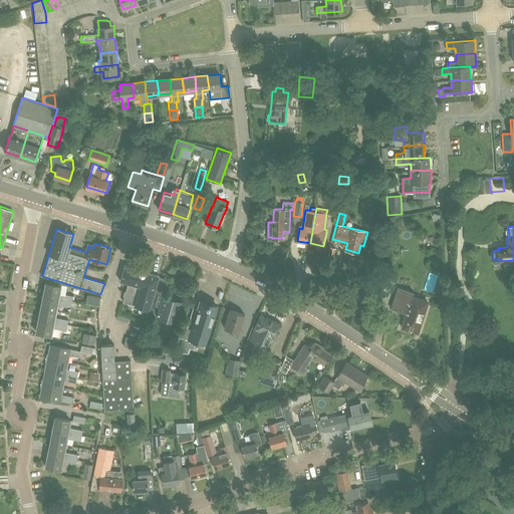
[(327,257),(332,259),(335,248),(329,247),(327,257)]
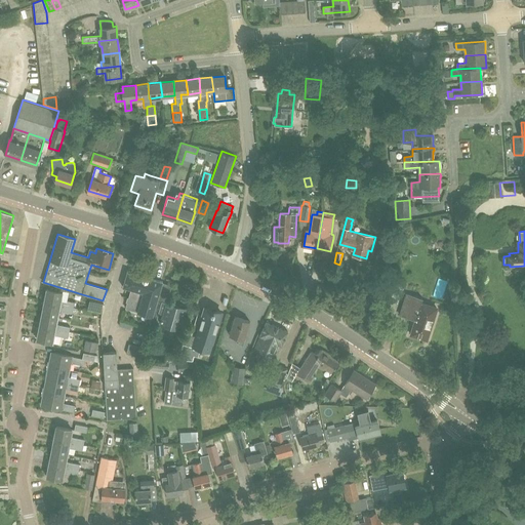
[(126,308),(139,312),(149,277),(127,271),(123,286),(131,289),(126,308)]
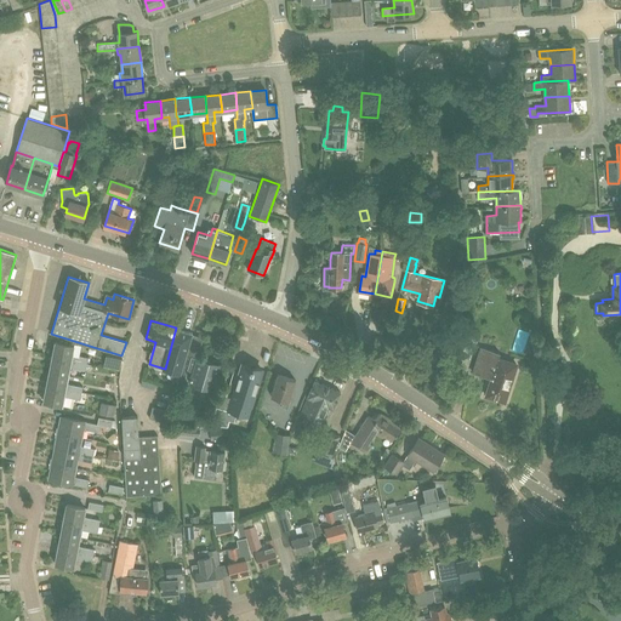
[(174,394),(180,396),(187,369),(193,370),(189,382),(212,389),(220,364),(218,364),(218,362),(214,360),(211,362),(192,355),(192,357),(186,354),(192,332),(176,328),(165,369),(180,374),(174,394)]
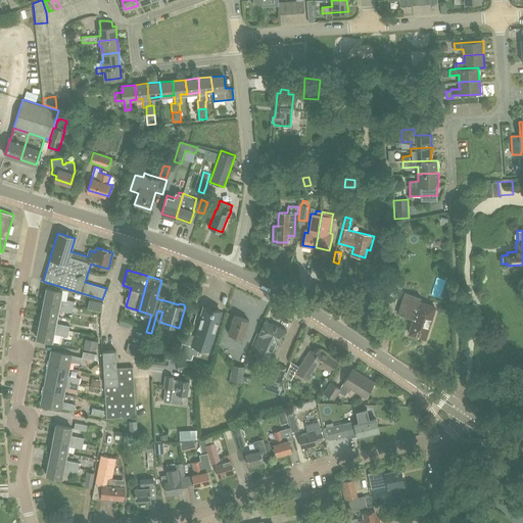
[(400,293),(402,286),(388,282),(386,289),(400,293)]
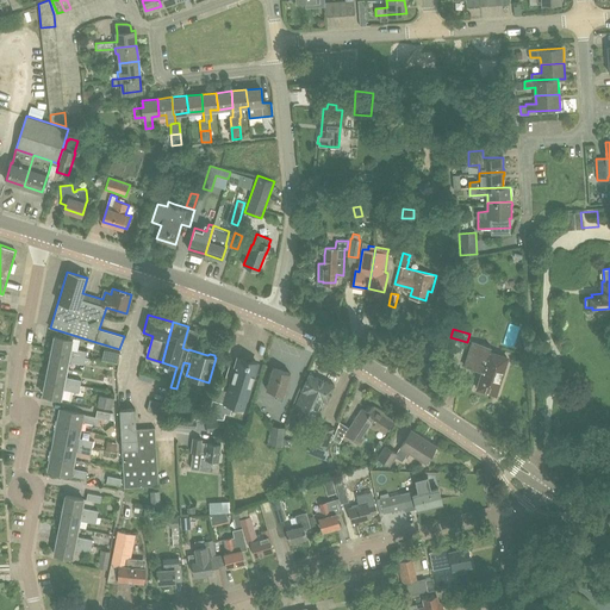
[(54,336),(51,350),(86,358),(87,352),(70,348),(73,335),(57,330),(56,336),(54,336)]
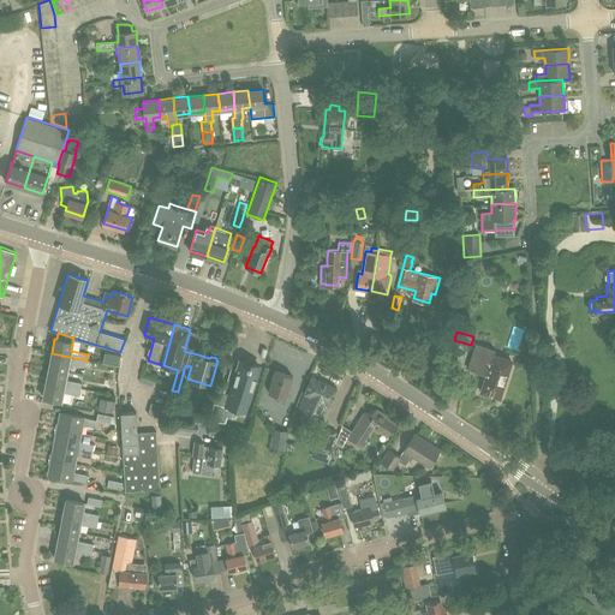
[(482,392),(500,398),(512,360),(494,354),(495,350),(477,345),(469,369),(487,375),(482,392)]
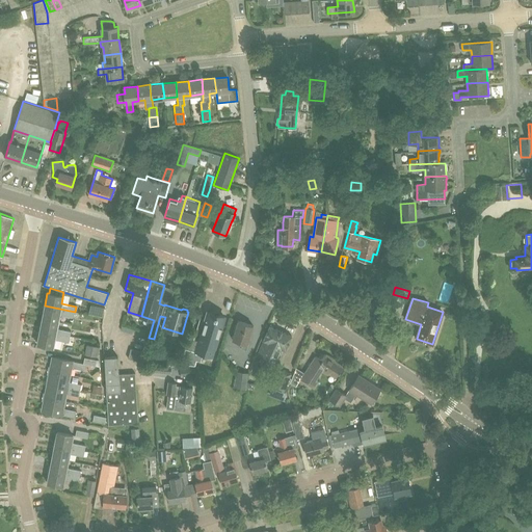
[(94,314),(103,316),(104,306),(96,303),(92,304),(90,311),(94,314)]
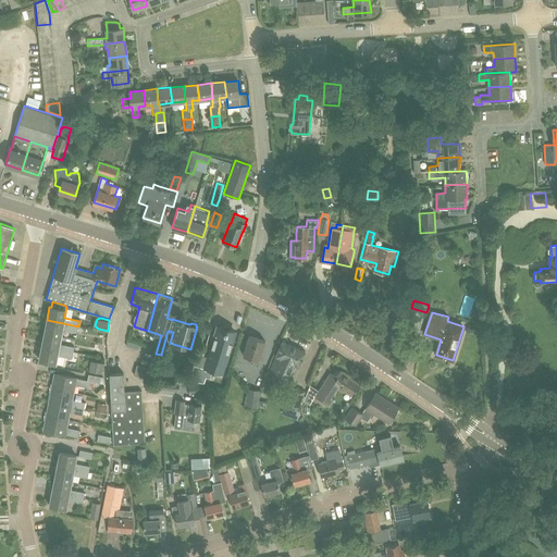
[(47,320),(44,333),(61,336),(62,329),(77,332),(78,326),(47,320)]
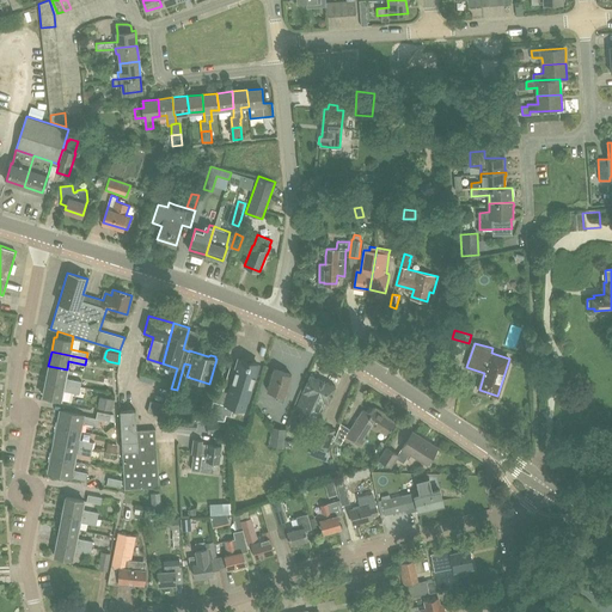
[(216,410),(231,415),(233,407),(244,409),(257,363),(239,357),(237,367),(230,365),(216,410)]
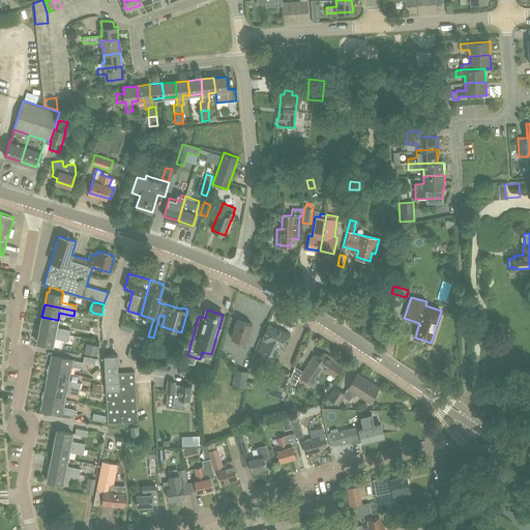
[(41,317),(39,329),(69,335),(70,330),(56,327),(58,320),(41,317)]
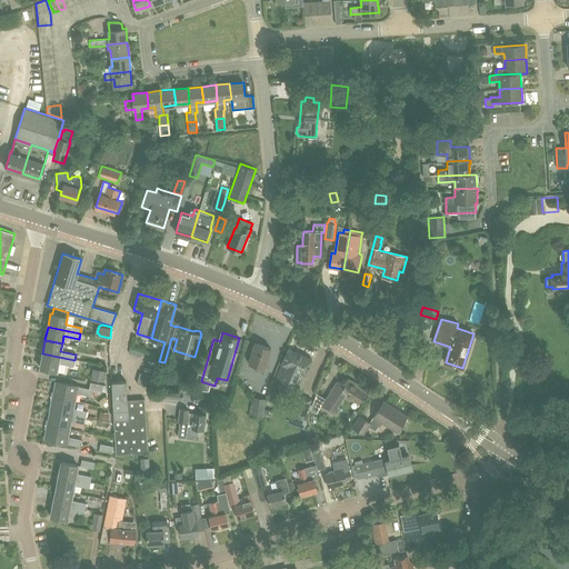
[(258,372),(263,375),(266,368),(265,368),(270,348),(255,342),(248,362),(259,366),(258,372)]
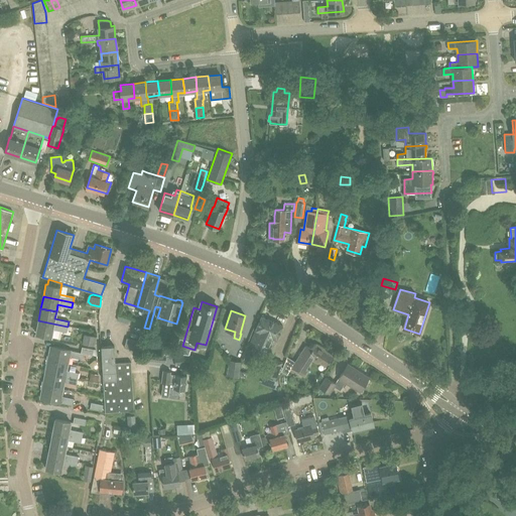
[(249,344),(270,353),(276,339),(276,340),(283,326),(261,315),(255,330),(249,344)]
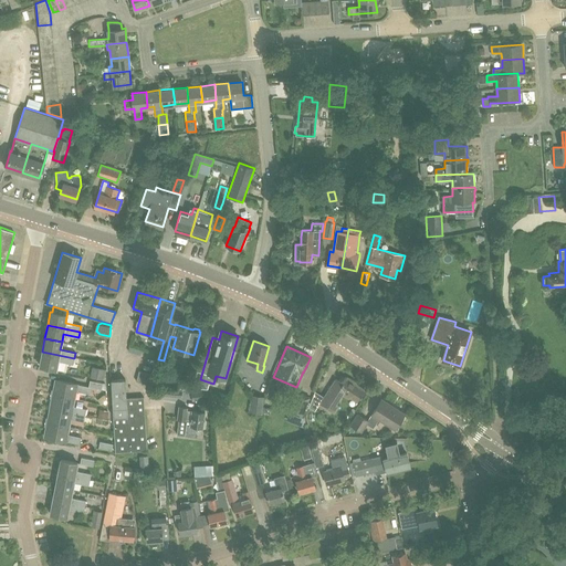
[(40,366),(56,369),(58,362),(73,364),(74,358),(42,352),(40,366)]
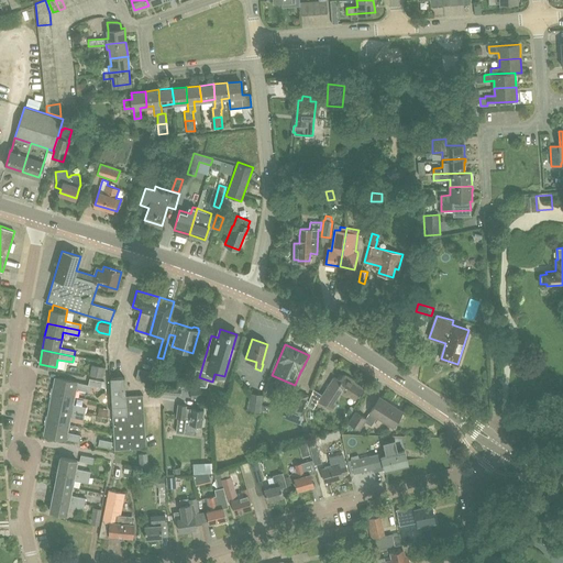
[(89,375),(102,377),(102,373),(103,366),(91,364),(89,375)]
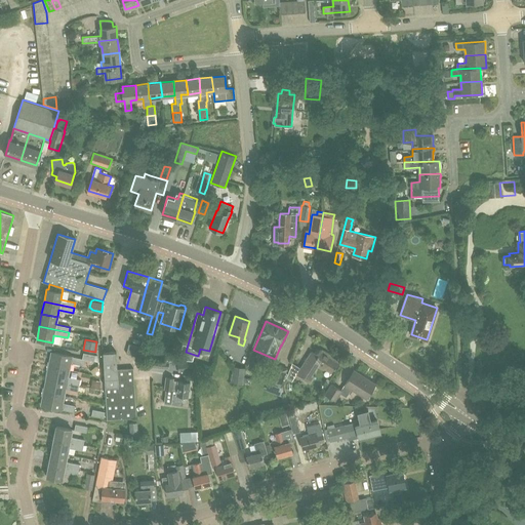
[(126,354),(140,357),(143,347),(129,342),(126,354)]
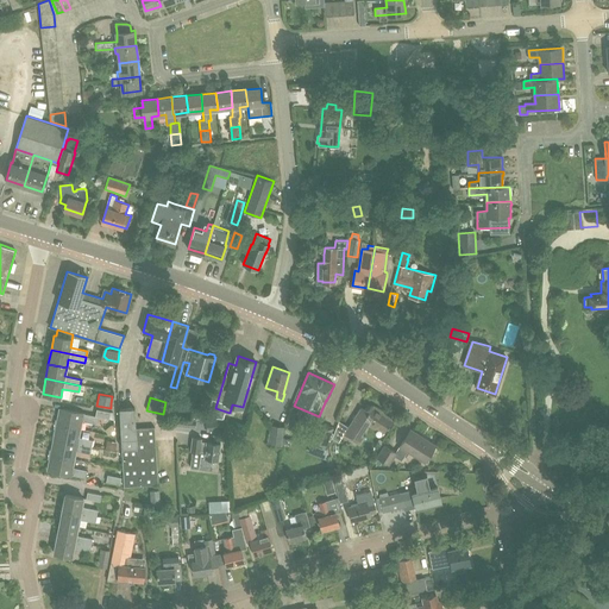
[(344,434),(359,444),(365,435),(362,434),(369,424),(376,428),(377,426),(383,431),(391,419),(383,413),(372,406),(368,412),(360,407),(349,427),(339,421),(332,438),(339,441),(344,434)]
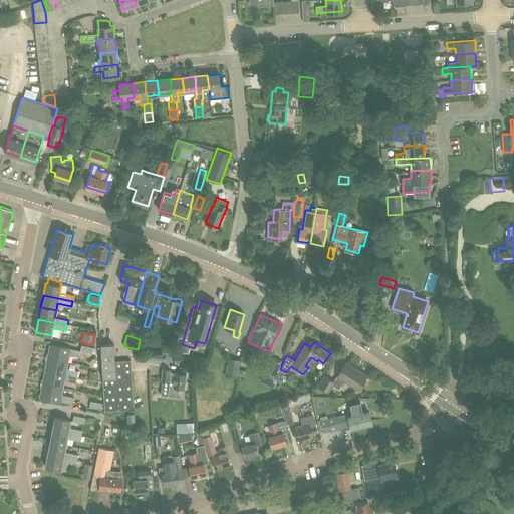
[(103,403),(104,409),(104,411),(133,410),(131,360),(114,361),(113,343),(101,344),(103,403)]
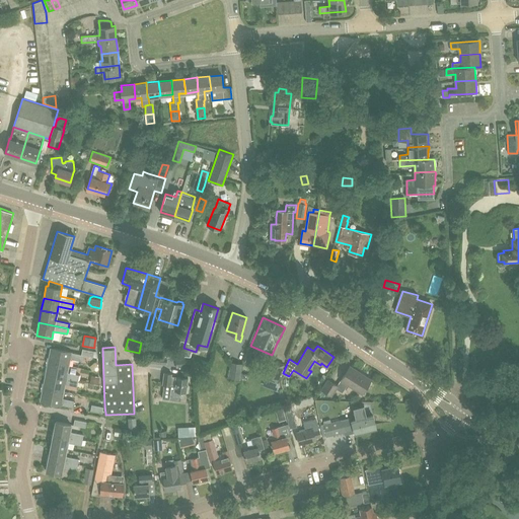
[(51,349),(48,362),(68,366),(70,359),(82,361),(83,355),(80,354),(51,349)]
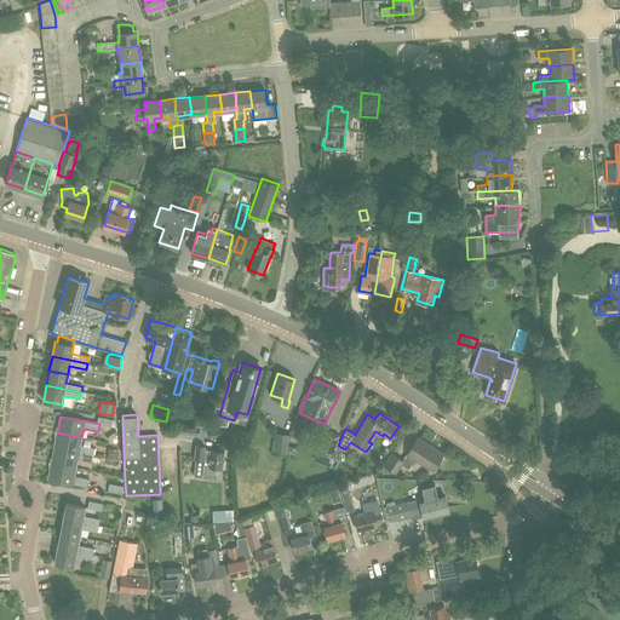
[(98,417),(96,423),(99,424),(110,426),(112,419),(98,417)]
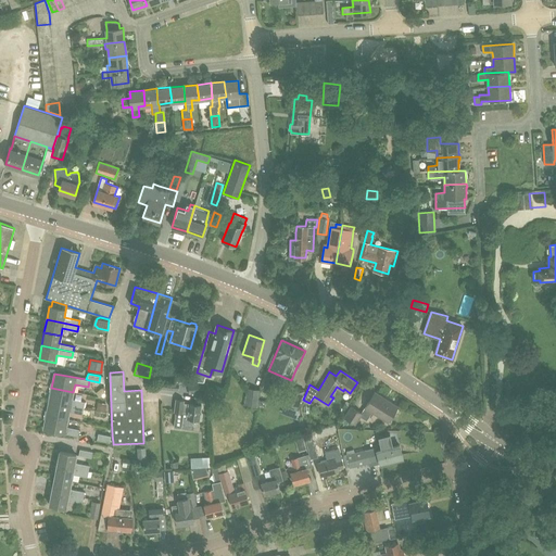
[(188,386),(189,394),(204,392),(203,383),(188,386)]
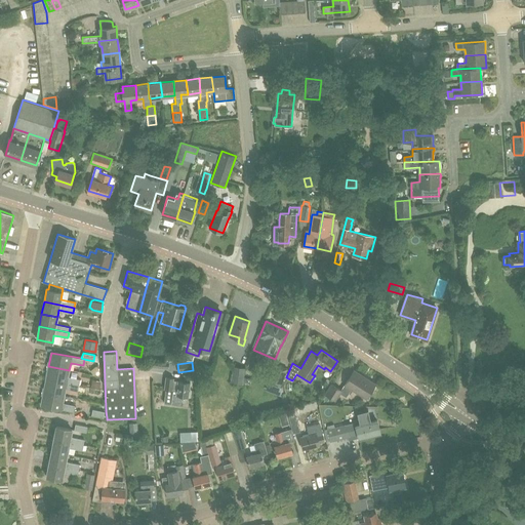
[(266,388),(281,394),(280,387),(287,368),(275,363),(268,381),(268,382),(266,388)]
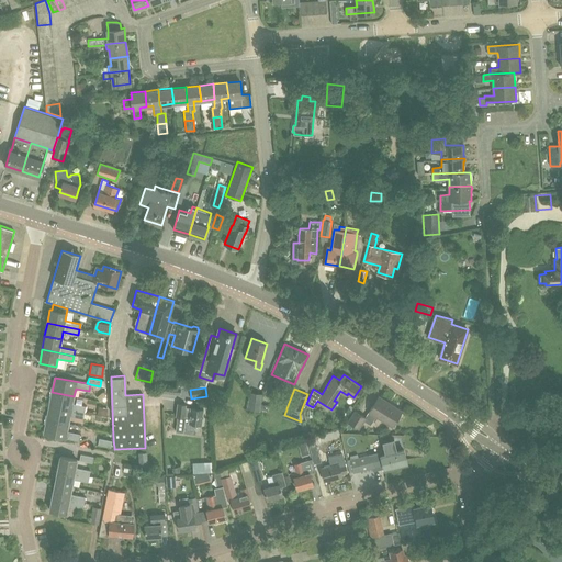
[(52,392),(49,405),(85,413),(86,406),(72,403),(74,396),(52,392)]
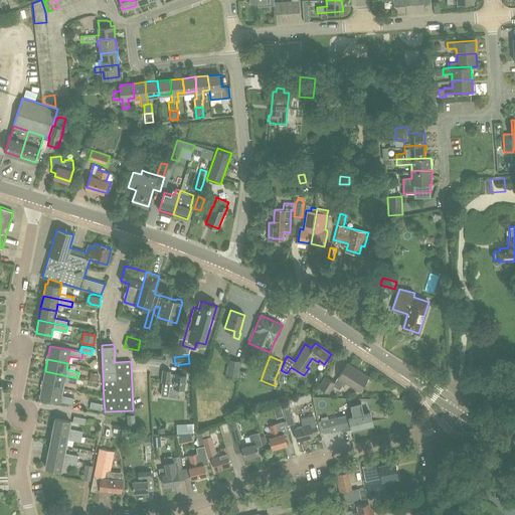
[(226,375),(238,377),(240,360),(228,359),(226,375)]
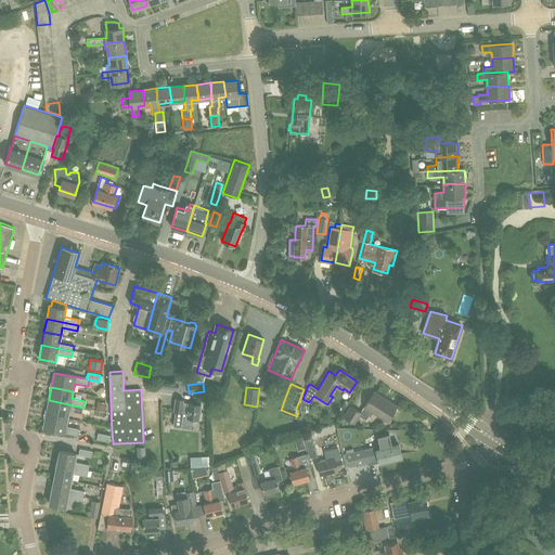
[(344,415),(355,423),(360,414),(366,418),(372,410),(387,420),(397,404),(374,390),(361,412),(350,405),(344,415)]
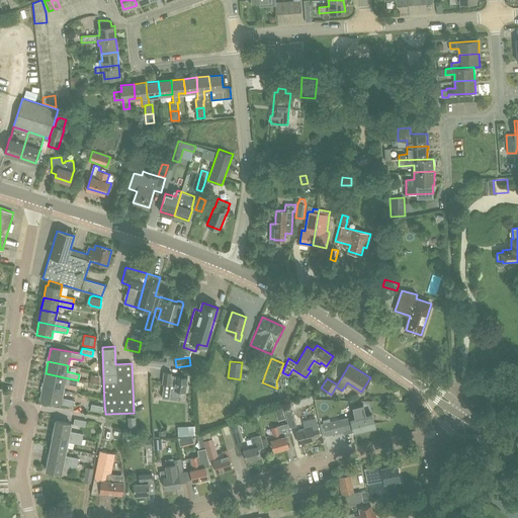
[(169,399),(180,400),(181,391),(186,392),(188,376),(175,374),(175,376),(171,375),(171,372),(163,370),(161,383),(170,385),(170,383),(174,384),(173,389),(171,389),(169,399)]
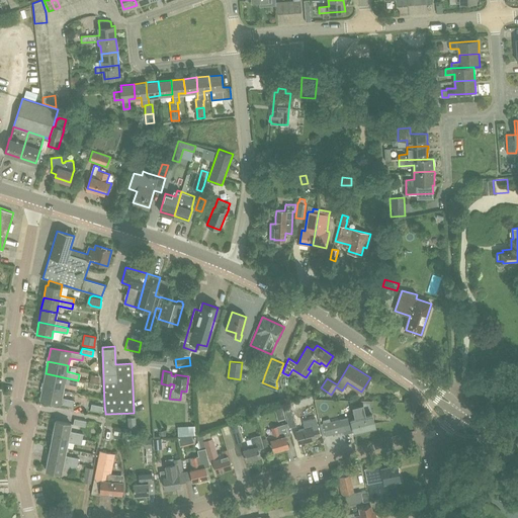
[(46,373),(42,386),(63,391),(65,383),(77,386),(78,380),(46,373)]
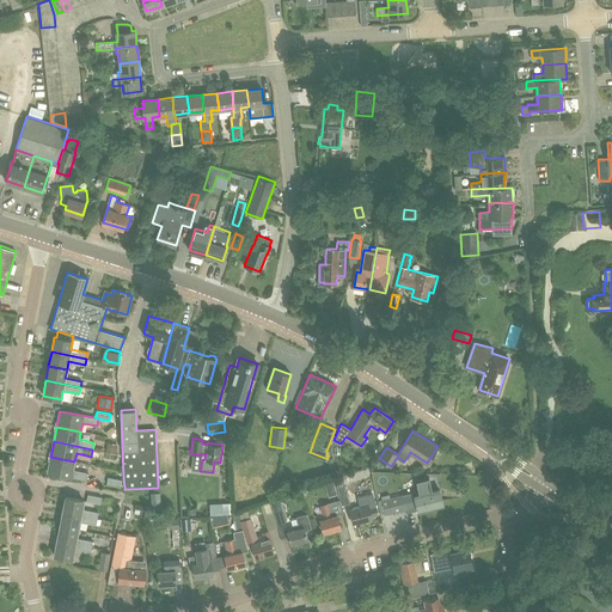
[(106,452),(114,454),(116,444),(108,442),(106,452)]
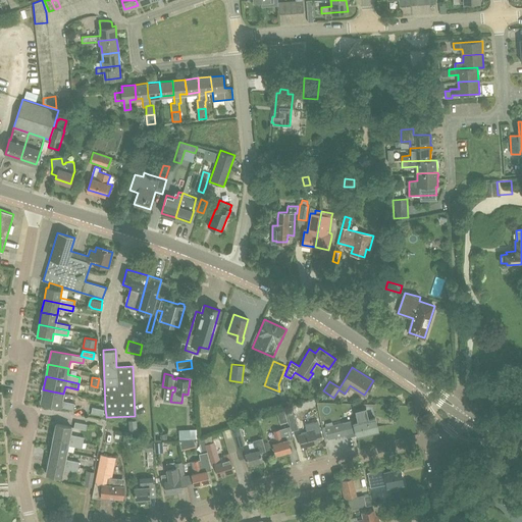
[(41,403),(73,410),(74,403),(62,401),(63,394),(43,389),(41,403)]
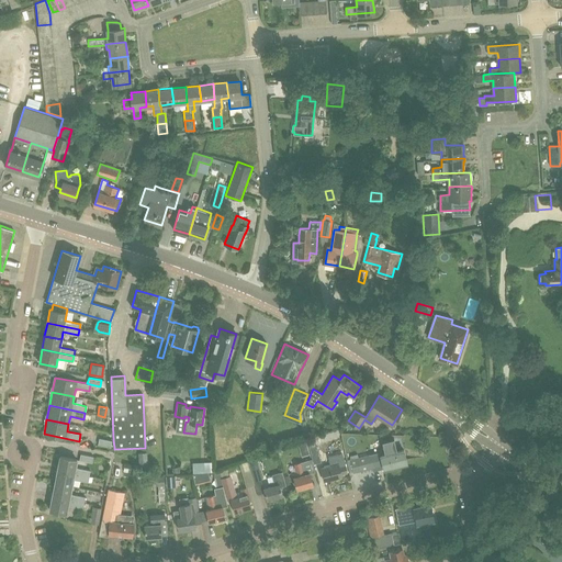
[(326,435),(316,438),(318,446),(328,441),(326,435)]
